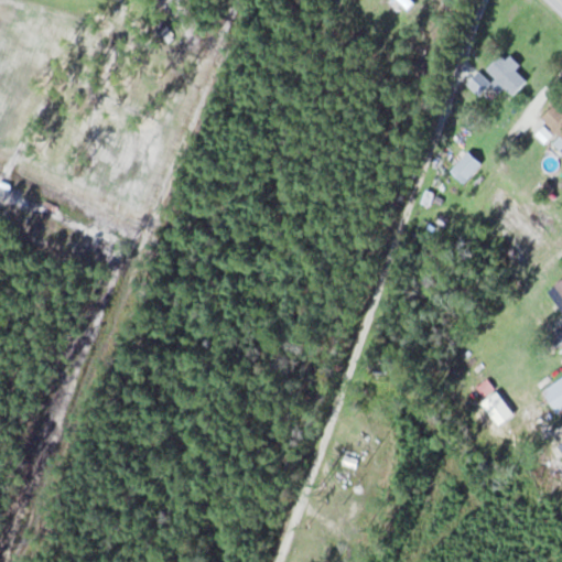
[(413,4),(409,0),(393,0),(406,11),(413,4)]
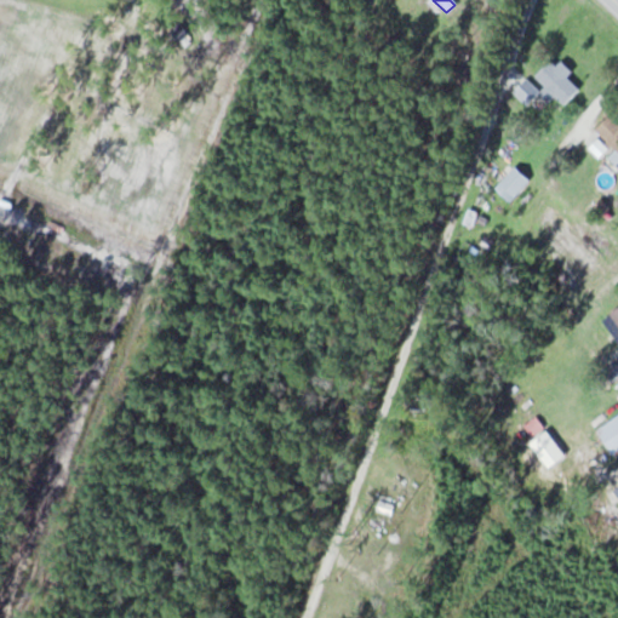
[(534,78),(544,87),(538,95),(548,104),(554,97),(564,107),(579,92),(551,62),(534,78)]
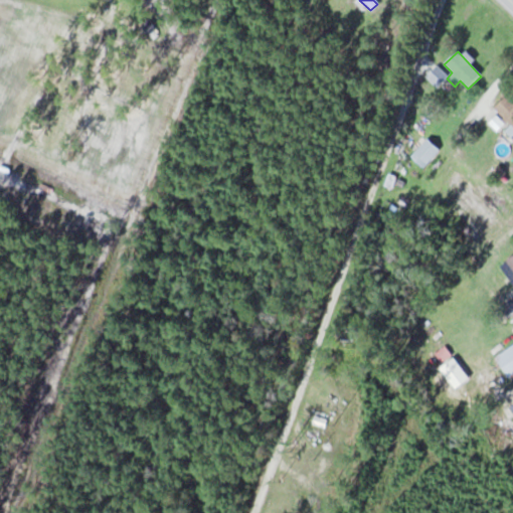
[(494,108),(512,129),(512,103),(507,96),(494,108)]
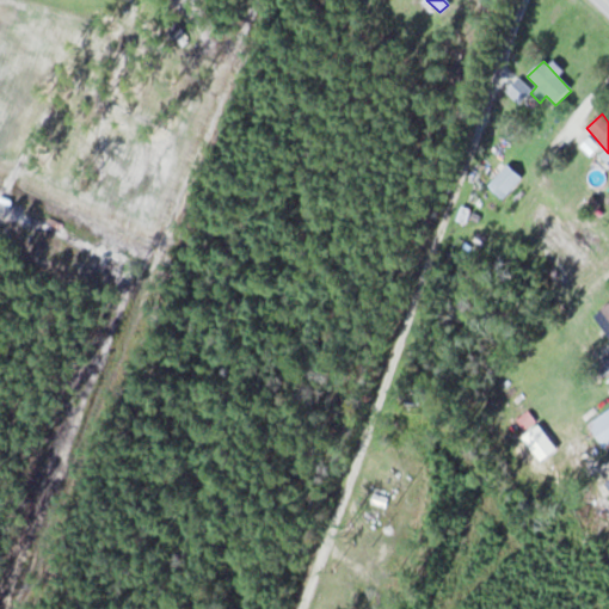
[(487,185),(502,200),(522,179),(508,165),(487,185)]
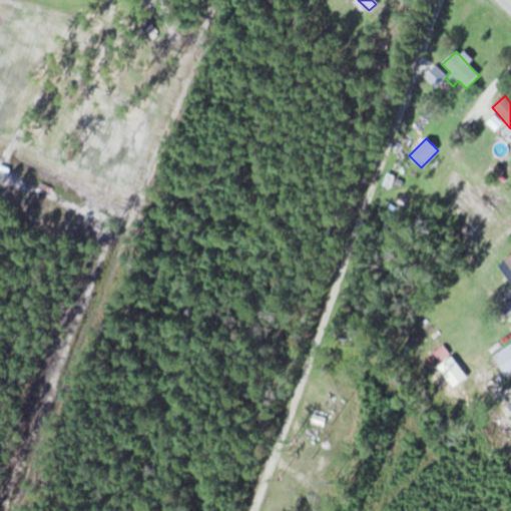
[(510,374),(510,345),(494,356),(507,377),(510,374)]
